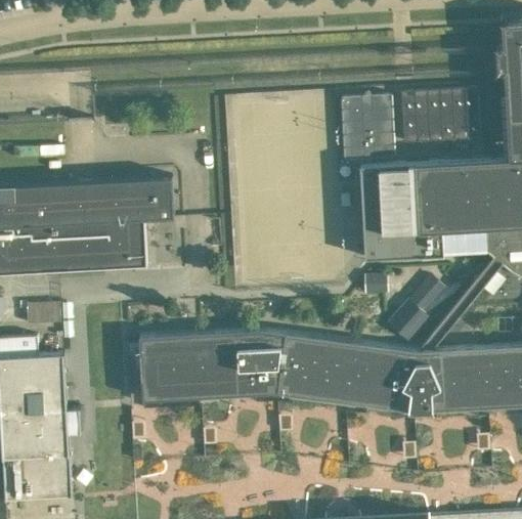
[(496,72),(505,72),(509,159),(482,160),(359,167),(361,206),(364,260),(445,256),(487,253),(494,260),(477,282),(473,287),(420,351),(418,351),(285,334),(261,331),(140,339),(143,400),(276,394),(415,413),(521,406),(521,511),(386,518),(521,518),(521,17),(517,19),(511,20),(506,23),(502,24),(502,28),(503,48),(495,49),(496,72)]
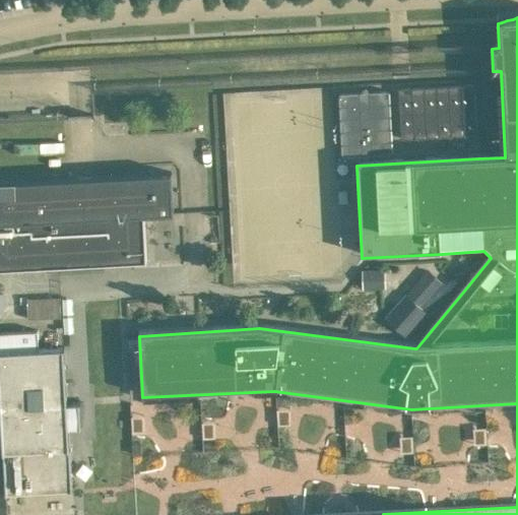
[(473,88),(397,92),(400,142),(475,138),(473,88)]
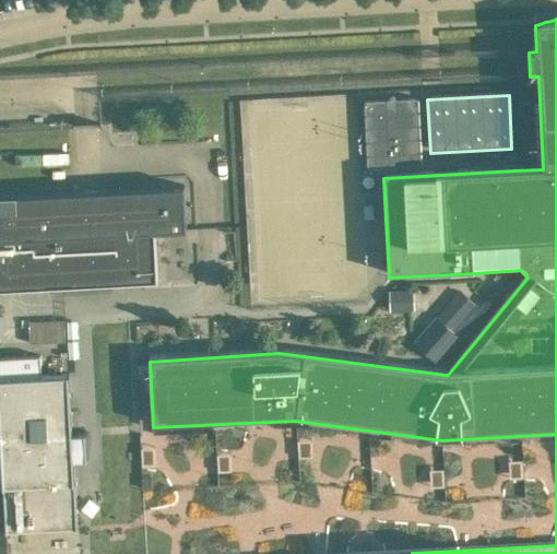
[(417,99),(364,103),(368,169),(422,167),(417,99)]
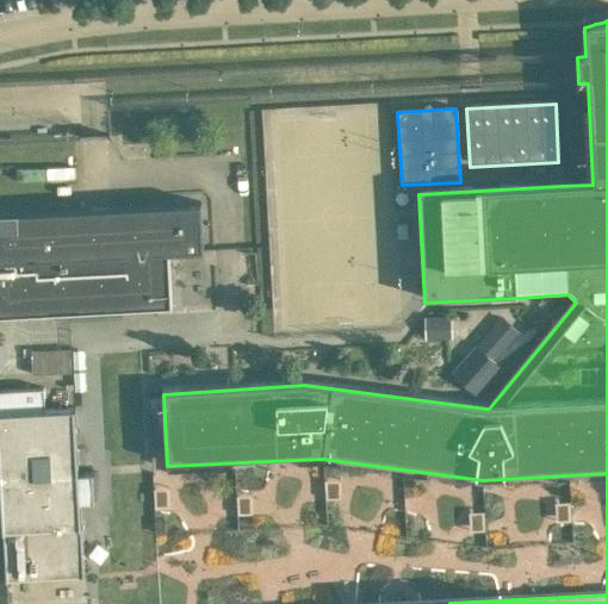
[(198,206),(0,217),(0,321),(115,315),(169,311),(166,255),(202,254),(198,206)]
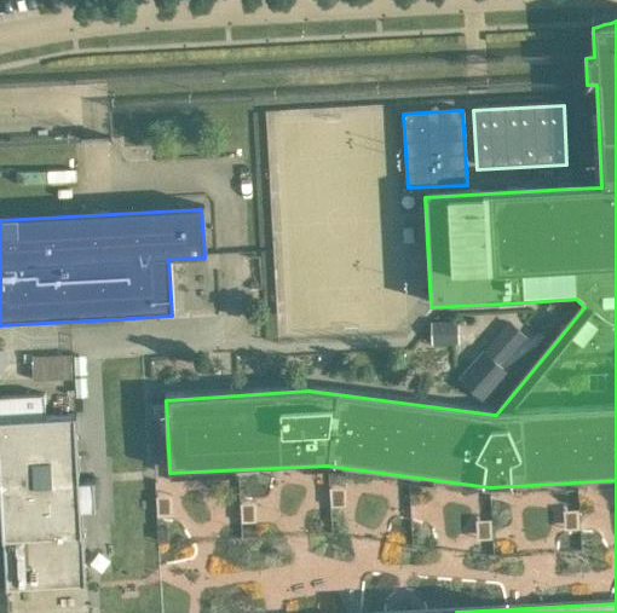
[(456,324),(428,325),(430,350),(457,348),(456,324)]
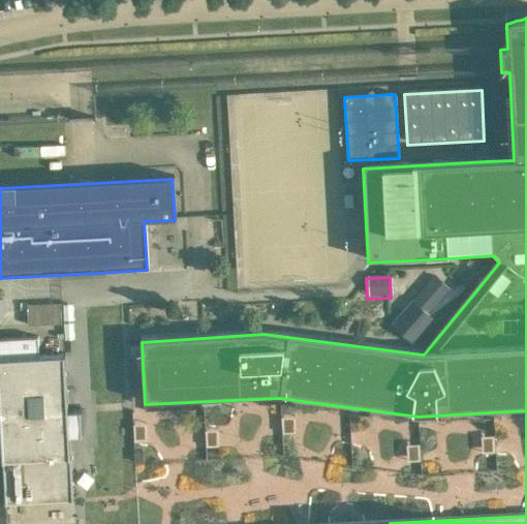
[(410,305),(388,330),(402,342),(425,316),(429,320),(452,295),(433,277),(409,304),(410,305)]
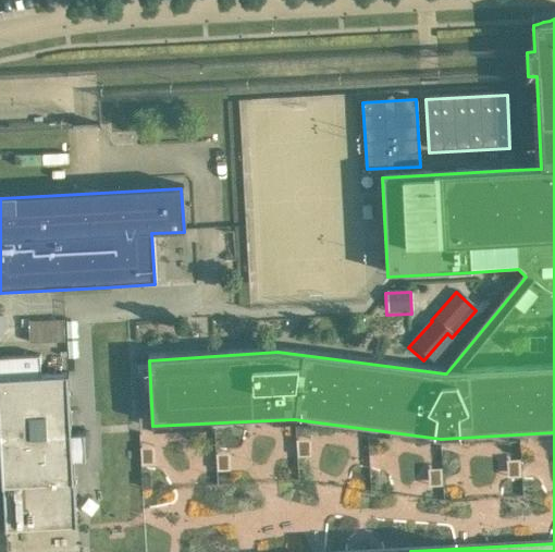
[(59,320),(23,321),(24,344),(60,343),(59,320)]
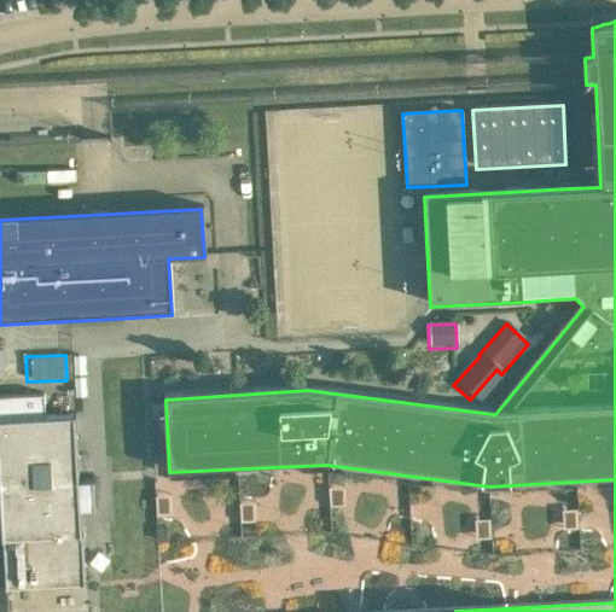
[(77,483),(74,418),(44,419),(42,397),(0,398),(0,519),(1,541),(4,592),(83,588),(81,536),(80,511),(94,510),(93,482),(77,483)]
